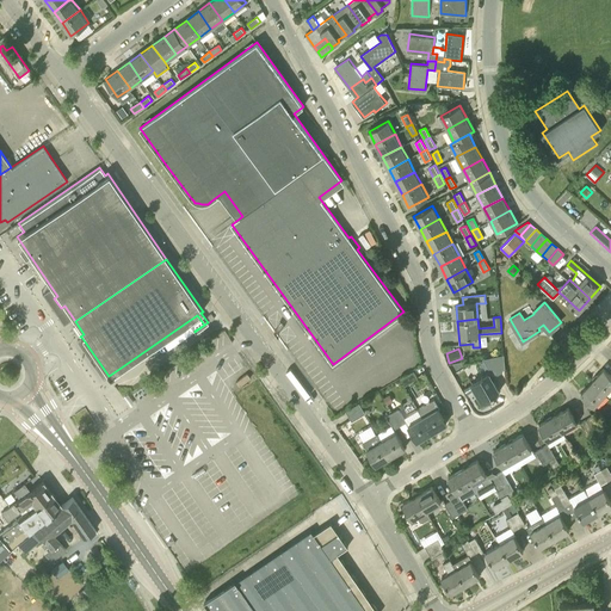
[(494,374),(503,369),(495,355),(487,359),(494,374)]
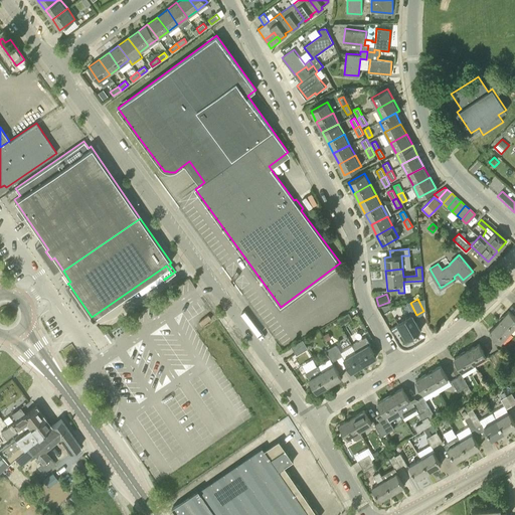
[(499,321),(510,331),(514,326),(514,316),(509,311),(499,321)]
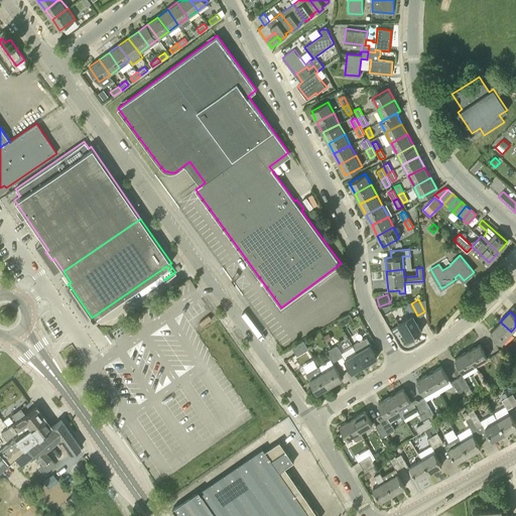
[(341,326),(353,318),(350,313),(338,320),(341,326)]
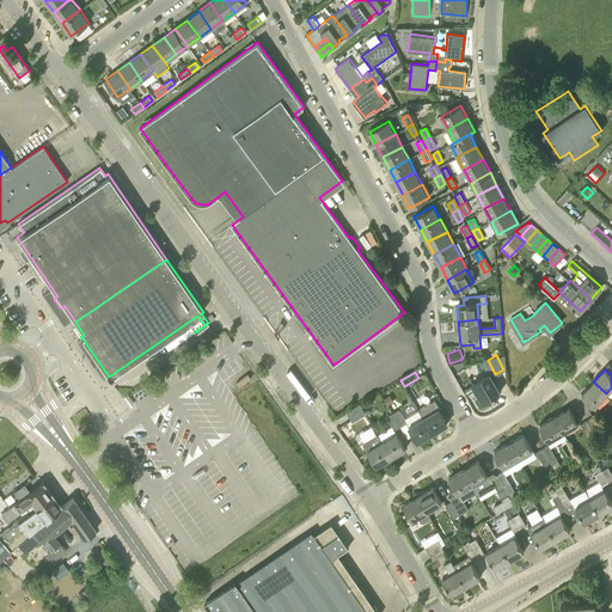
[(493,396),(500,392),(489,374),(473,384),(483,402),(493,396)]
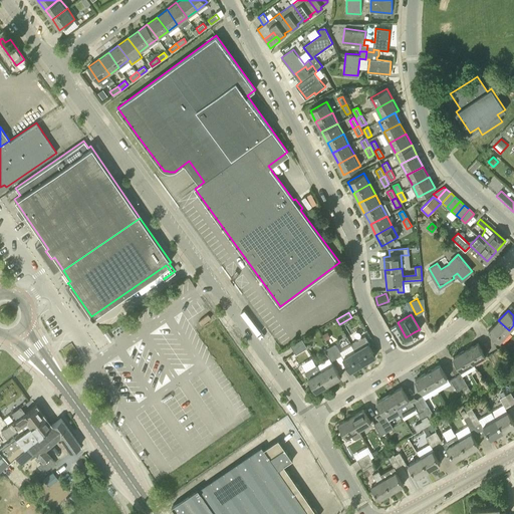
[(509,330),(498,320),(489,330),(500,340),(509,330)]
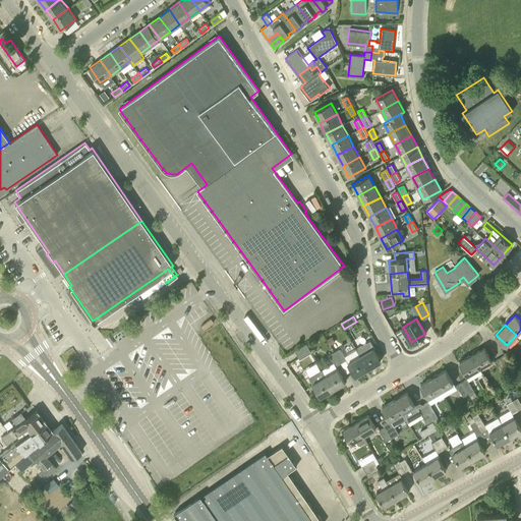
[(332,335),(327,338),(331,344),(335,342),(332,335)]
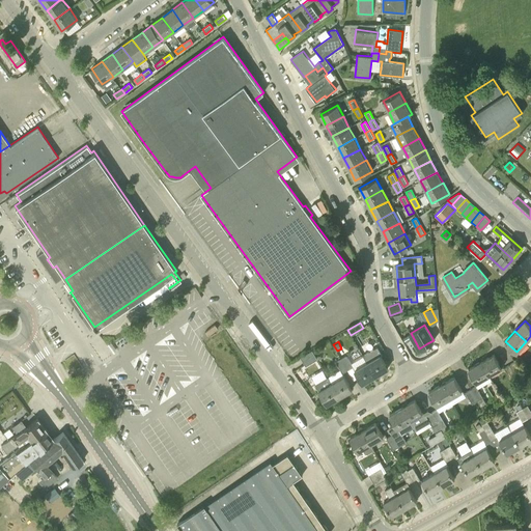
[(367,362),(374,375),(388,368),(380,355),(382,354),(378,346),(363,355),(367,362)]
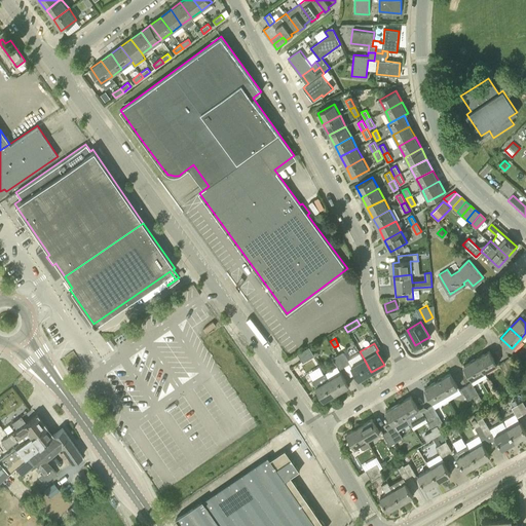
[(303,362),(314,355),(309,347),(298,353),(303,362)]
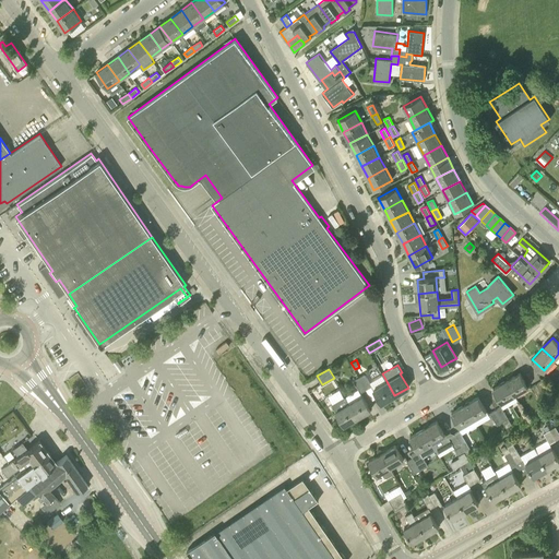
[(507,380),(514,394),(528,387),(520,372),(507,380)]
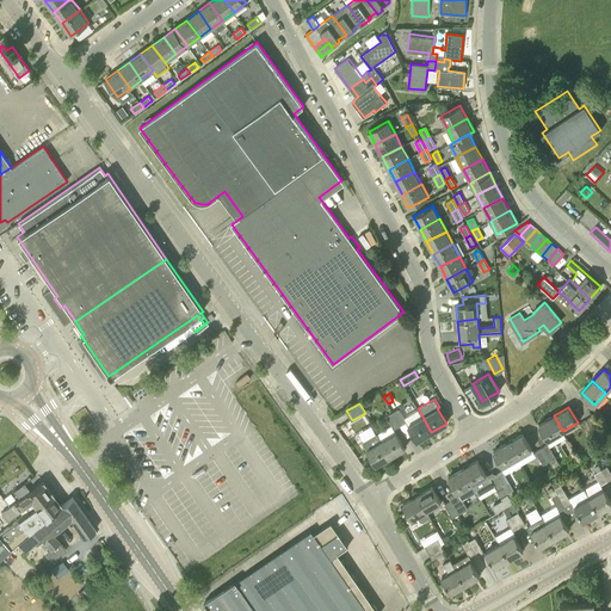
[(393,412),(400,425),(406,421),(399,408),(393,412)]
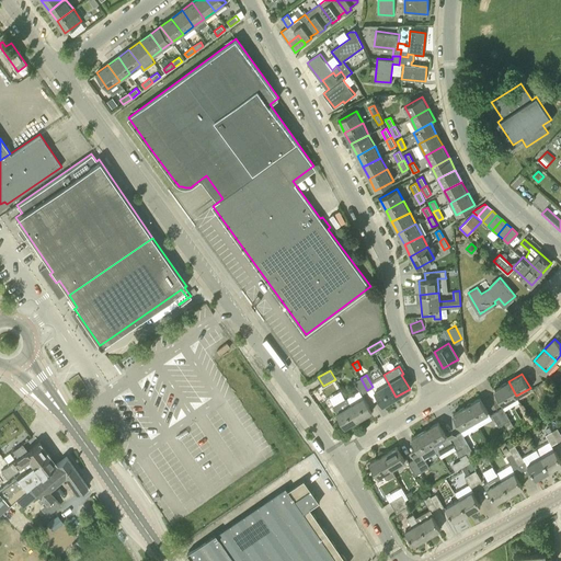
[(367,390),(361,378),(354,381),(362,393),(367,390)]
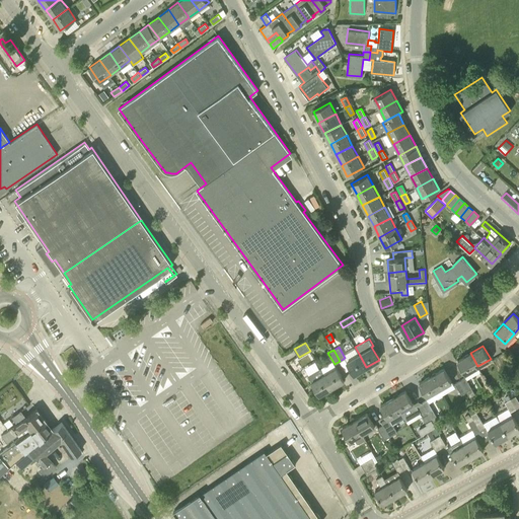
[(499,356),(506,367),(511,364),(505,352),(499,356)]
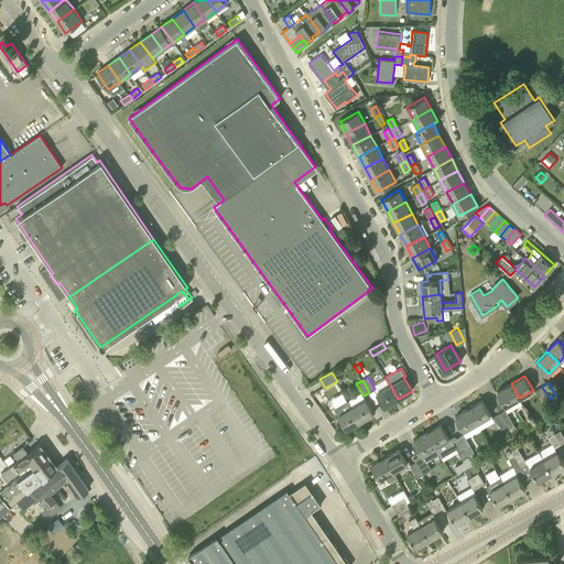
[(519,398),(511,383),(498,391),(506,405),(519,398)]
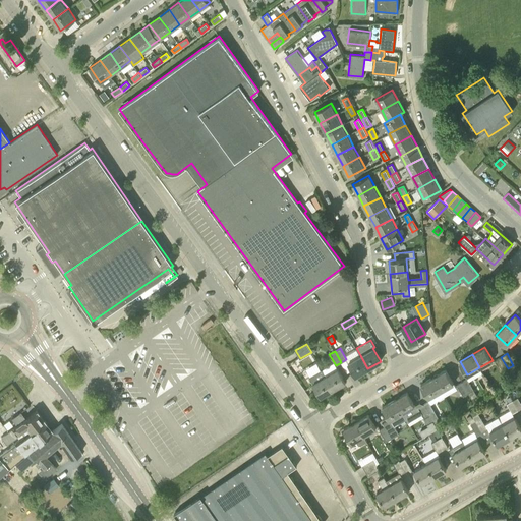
[(367,368),(360,355),(348,362),(355,375),(367,368)]
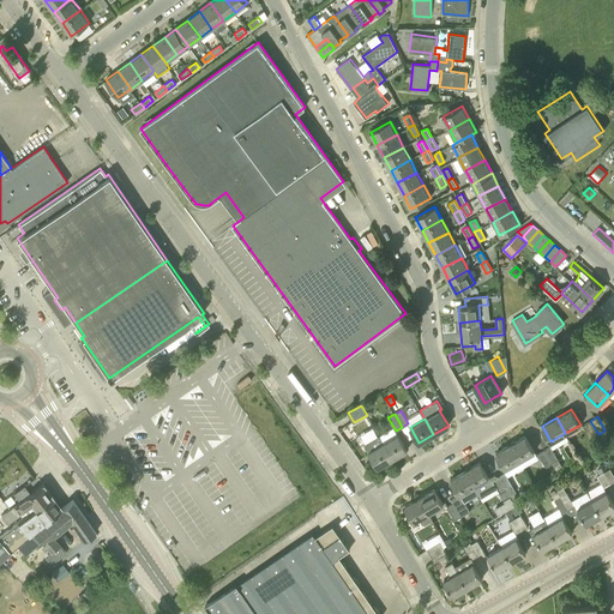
[(599,434),(590,421),(583,425),(591,438),(599,434)]
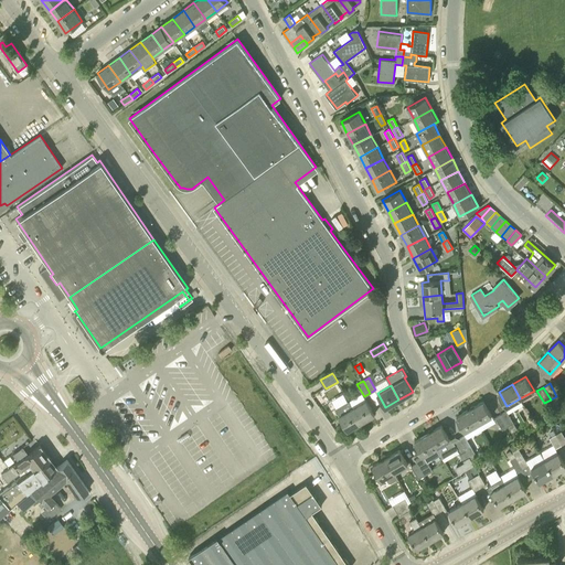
[(352,408),(361,423),(374,414),(366,400),(352,408)]
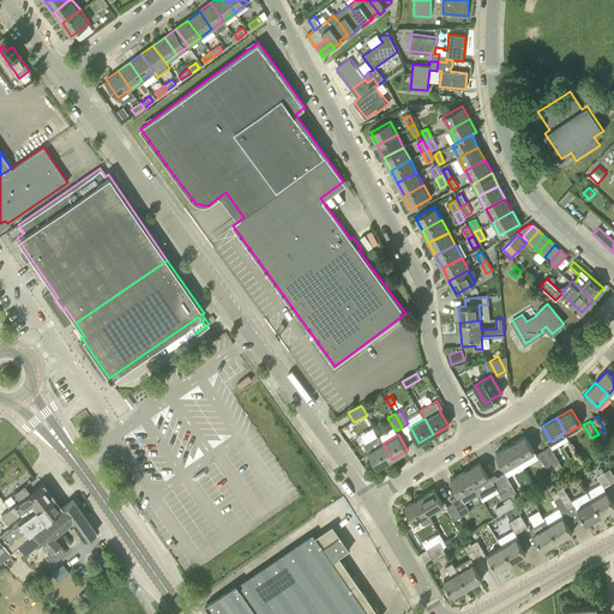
[(511,444),(519,461),(534,451),(525,435),(511,444)]
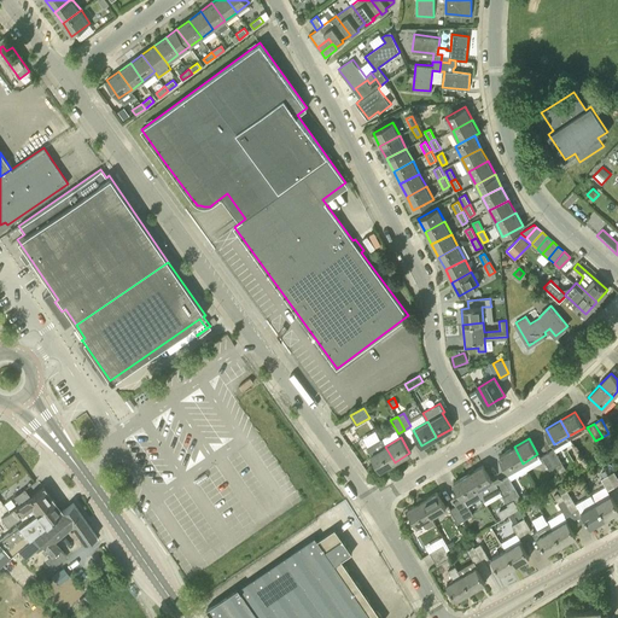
[(395,462),(385,447),(382,439),(367,448),(380,470),(395,462)]
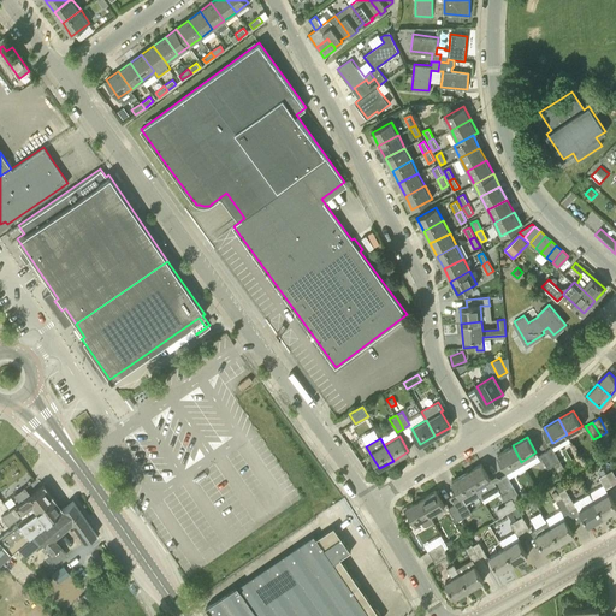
[(521,462),(513,445),(497,455),(507,471),(521,462)]
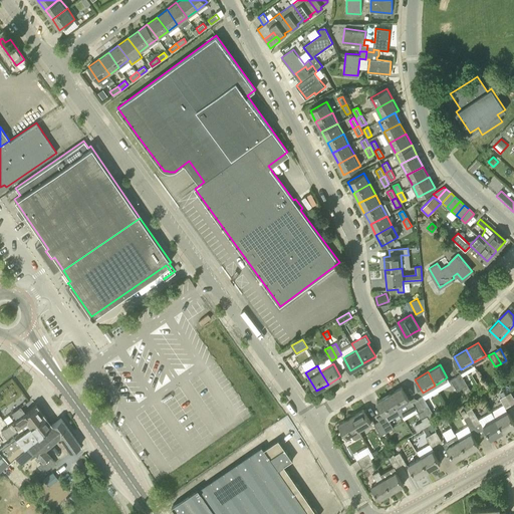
[(456,376),(462,388),(465,393),(471,390),(461,373),(456,376)]
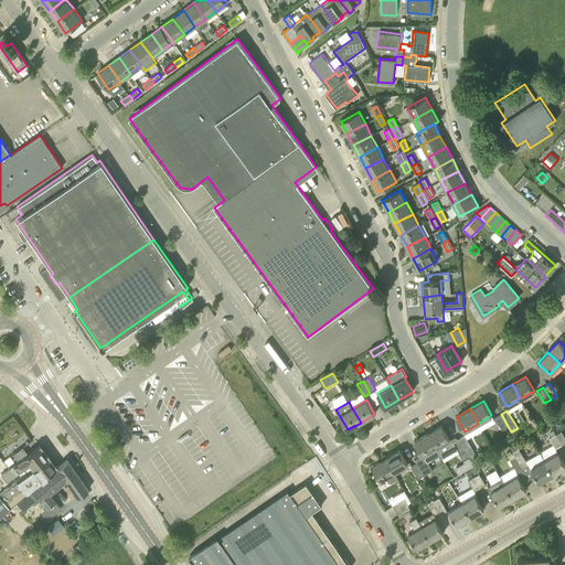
[(508,426),(501,414),(496,417),(502,429),(508,426)]
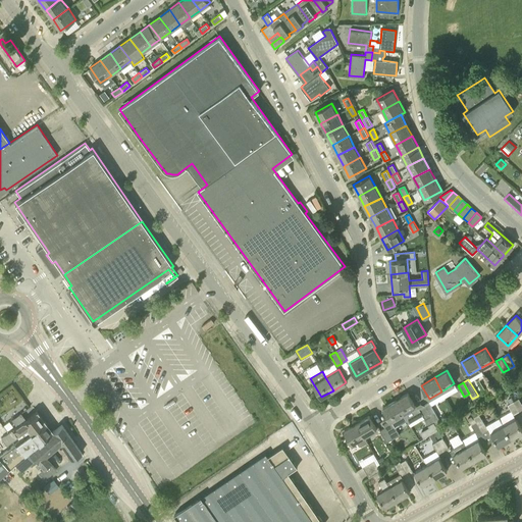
[(396,400),(407,420),(409,423),(423,414),(430,426),(435,423),(424,405),(421,403),(415,406),(408,394),(396,400)]
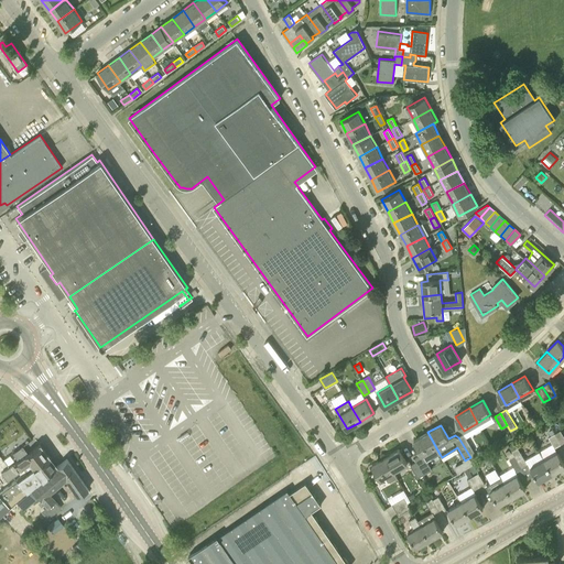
[(560,430),(554,433),(561,444),(563,442),(563,435),(561,430),(560,430)]
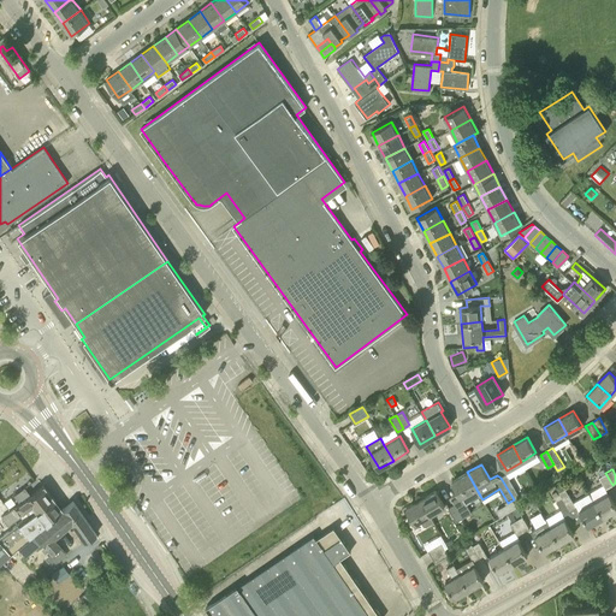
[(455,504),(462,517),(465,521),(471,517),(468,514),(472,513),(466,504),(480,496),(467,472),(451,481),(461,497),(454,501),(455,504)]
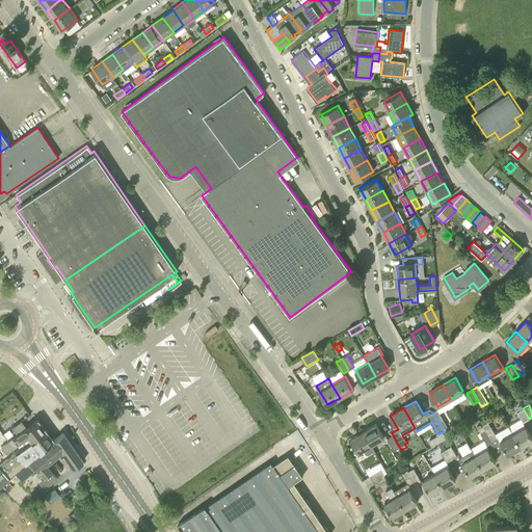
[(529,419),(523,408),(520,410),(517,411),(524,422),(529,419)]
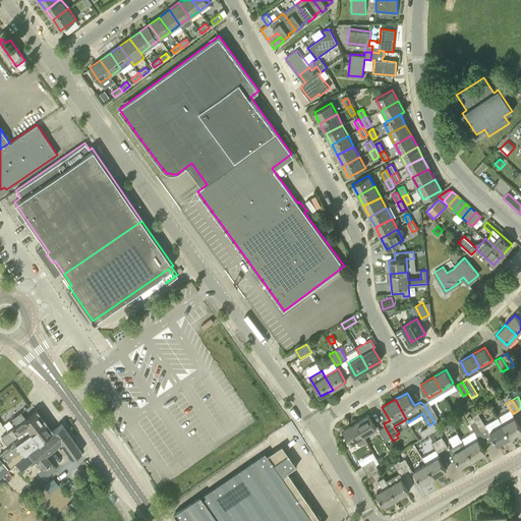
[(423,404),(435,422),(439,419),(428,401),(423,404)]
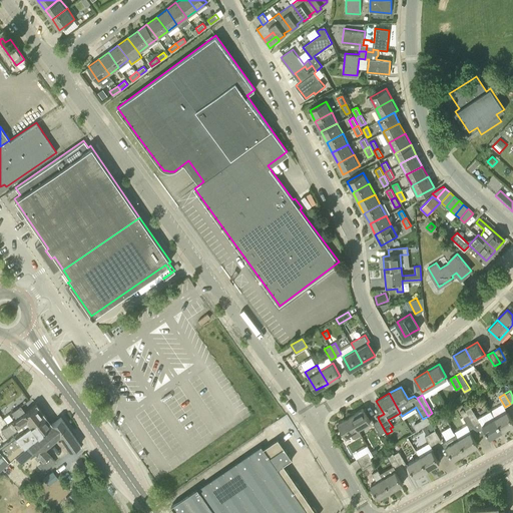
[(36,404),(27,411),(18,418),(11,423),(1,430),(6,438),(16,430),(19,433),(24,429),(25,430),(44,415),(43,414),(43,413),(41,410),(40,410),(36,404)]
